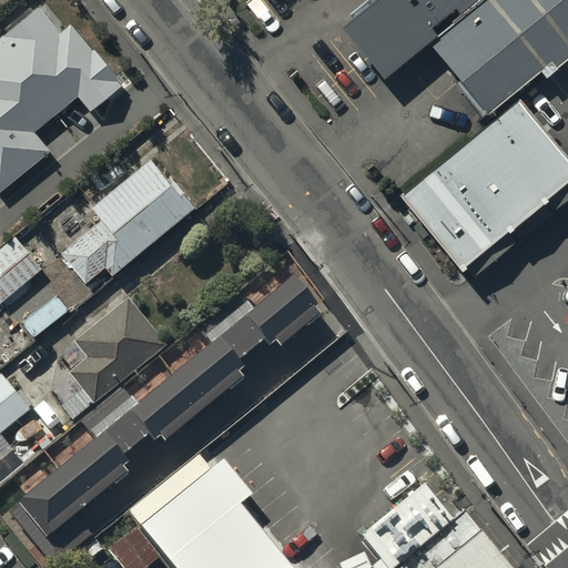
[(385,79),(430,43),(483,0),(376,0),(342,29),(385,79)]
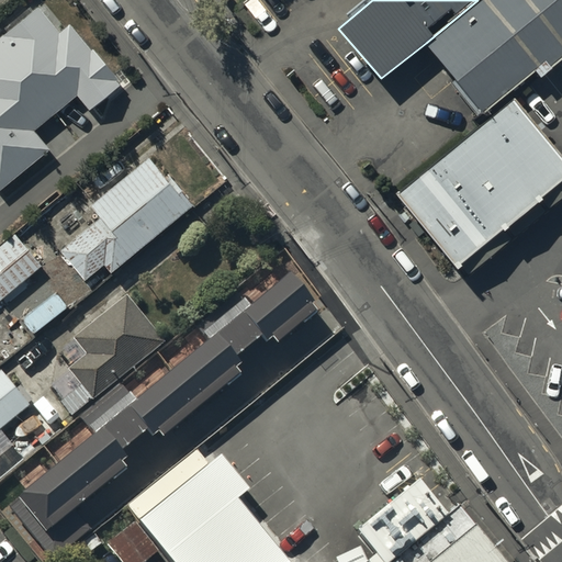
[(429,47),(482,114),(508,93),(561,51),(561,0),(478,0),(426,43),(429,47)]
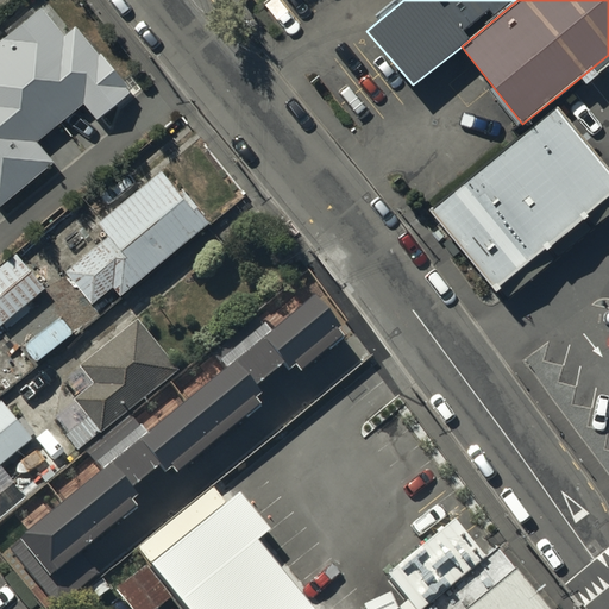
[(0,208),(55,164),(38,143),(82,106),(96,123),(133,93),(79,26),(64,38),(42,11),(0,44),(0,208)]
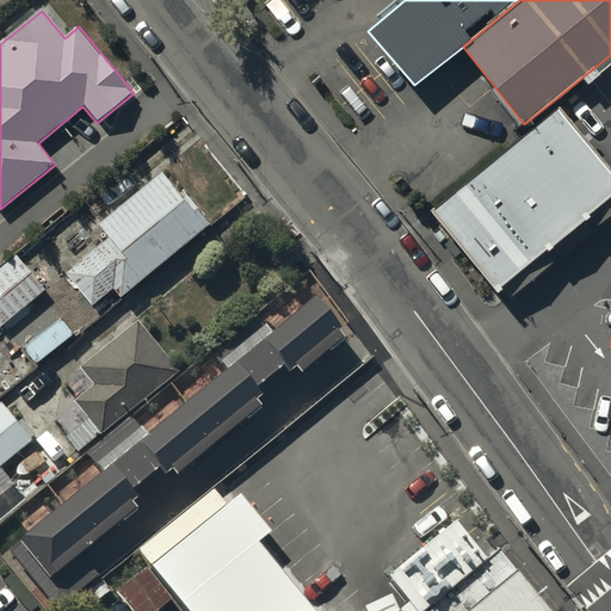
[(432,210),(497,290),(610,193),(610,173),(560,109),(432,210)]
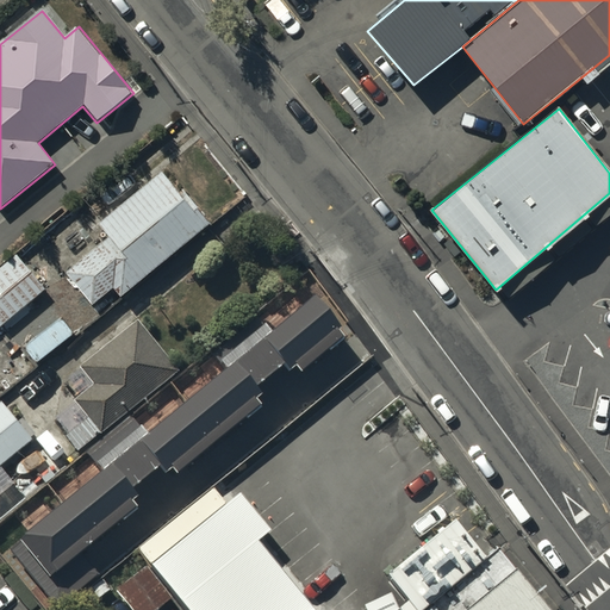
[(162,172),(98,223),(109,237),(64,272),(92,305),(113,288),(120,297),(212,224),(184,188),(179,192),(162,172)]
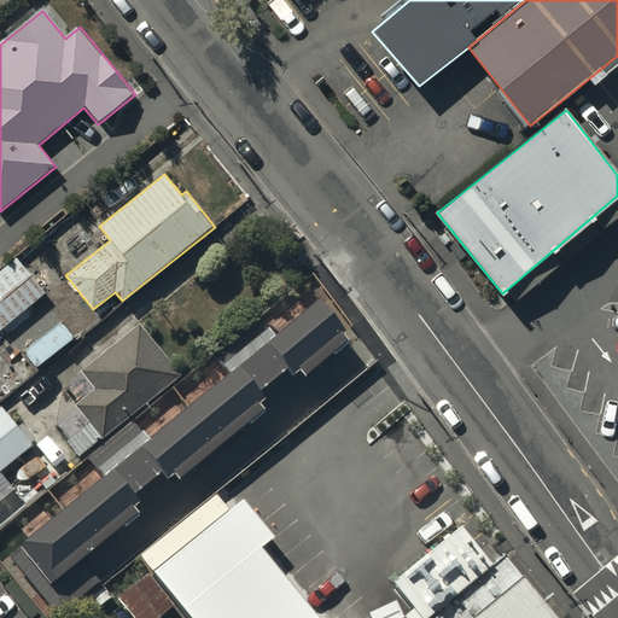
[(0,331),(45,293),(17,258),(0,272),(0,331)]
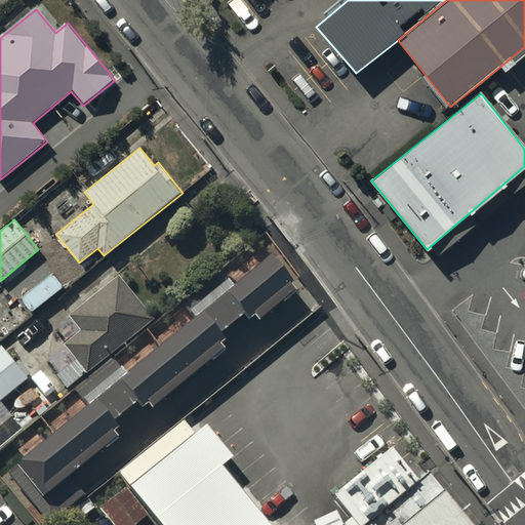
[(274,253),(5,472),(48,524),(50,524),(89,493),(74,475),(121,436),(116,430),(122,425),(117,418),(137,401),(143,407),(149,402),(153,407),(226,349),(220,341),(227,337),(221,331),(245,313),(249,318),(256,312),(260,317),(295,288),(289,282),(294,278),(274,253)]
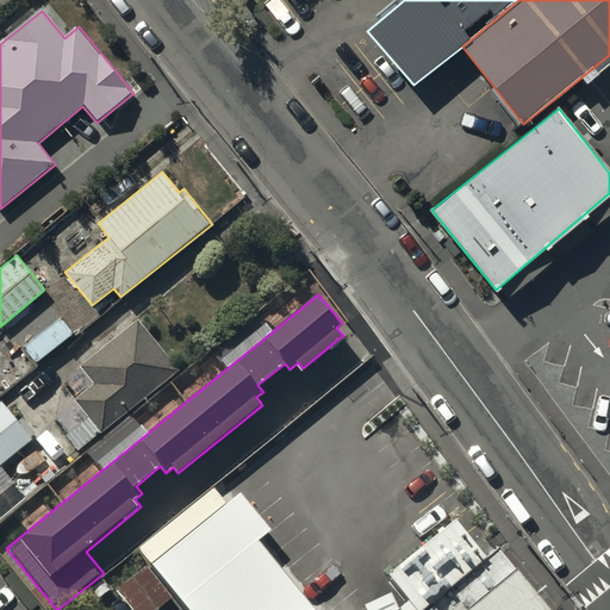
[(179,371),(138,321),(81,366),(94,383),(75,398),(101,433),(179,371)]
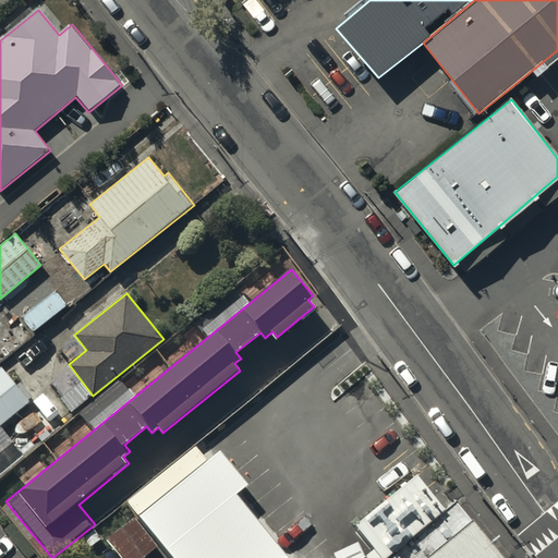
[(1,371),(0,372),(0,429),(29,407),(1,371)]
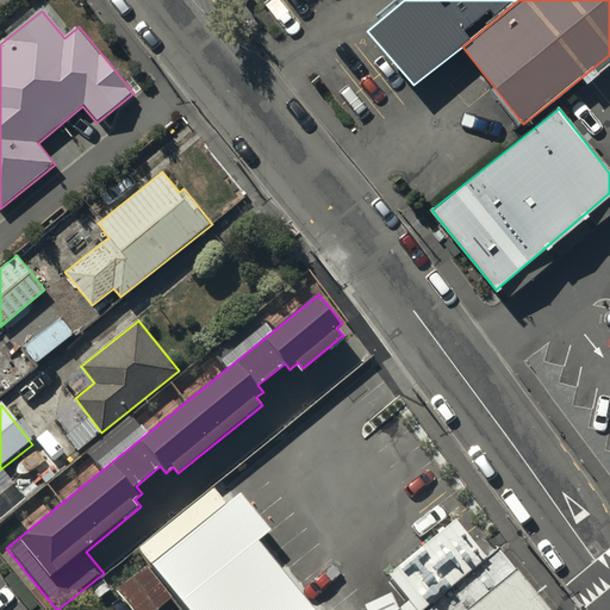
[(142,549),(153,562),(228,503),(217,489),(142,549)]
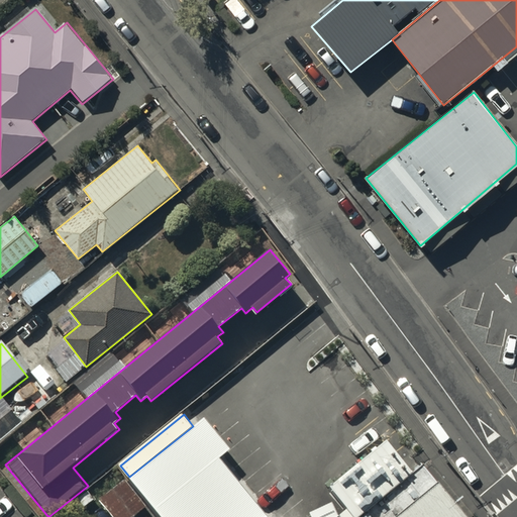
[(193,426),(129,477),(162,516),(267,516),(219,456),(222,454),(230,448),(204,417),(193,426)]
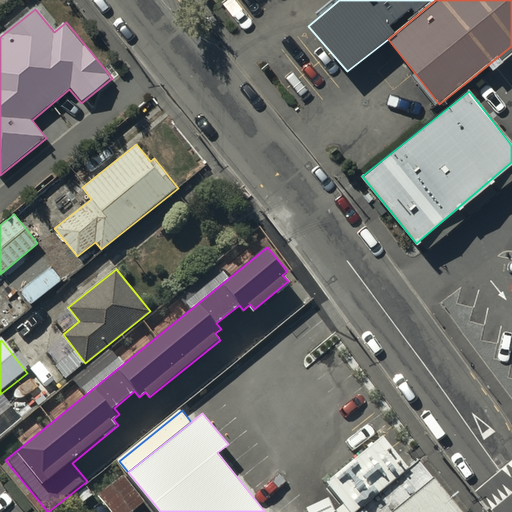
[(458,511),(418,466),(361,511),(458,511)]
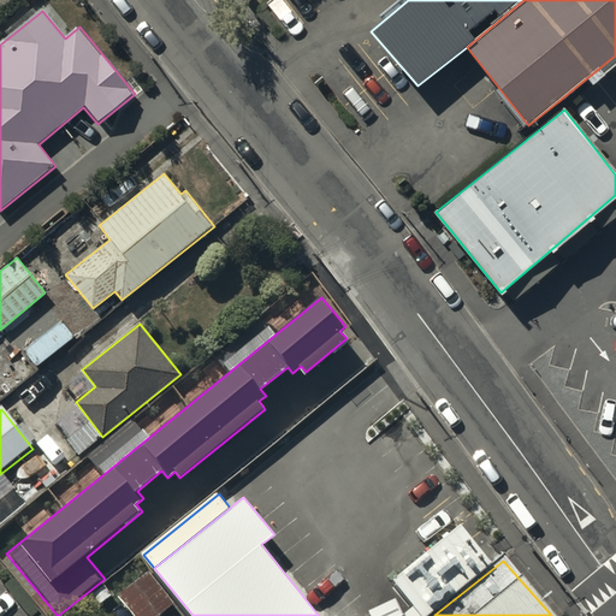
[(148,574),(117,599),(130,615),(163,615),(173,608),(148,574)]
